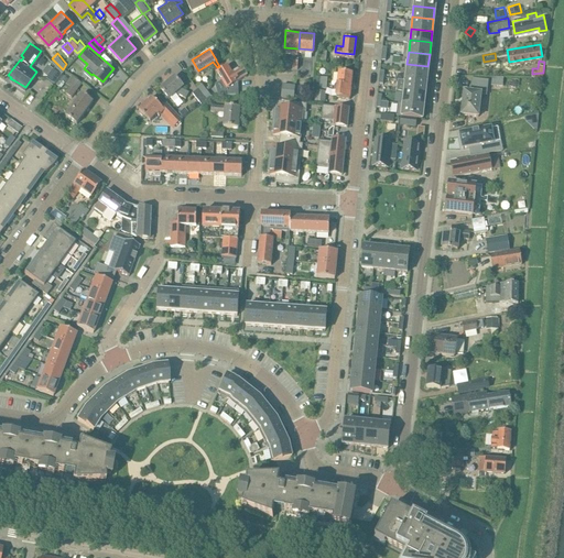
[(217,67),(216,68),(227,86),(227,85),(228,86),(226,87),(226,91),(238,91),(238,90),(238,86),(238,85),(238,78),(238,77),(241,75),(247,72),(241,64),(238,65),(231,69),(228,62),(220,66),(219,66),(217,67)]
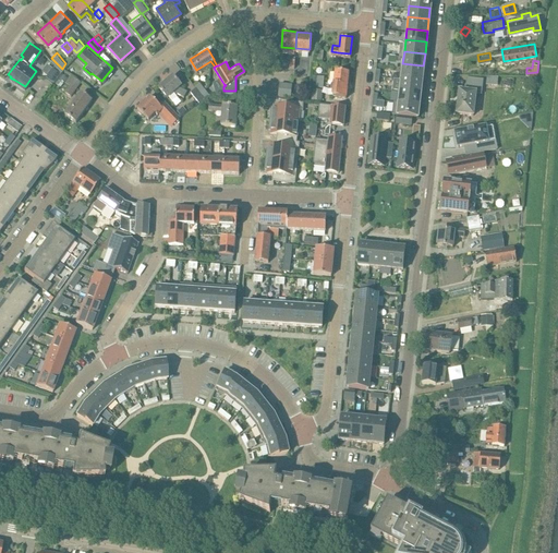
[(402,63),(400,62),(399,75),(401,75),(422,77),(423,65),(402,63)]
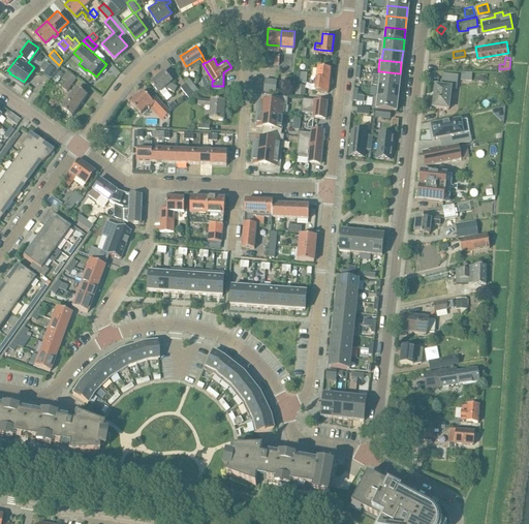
[(58,66),(51,60),(50,61),(43,69),(49,73),(51,75),(58,66)]
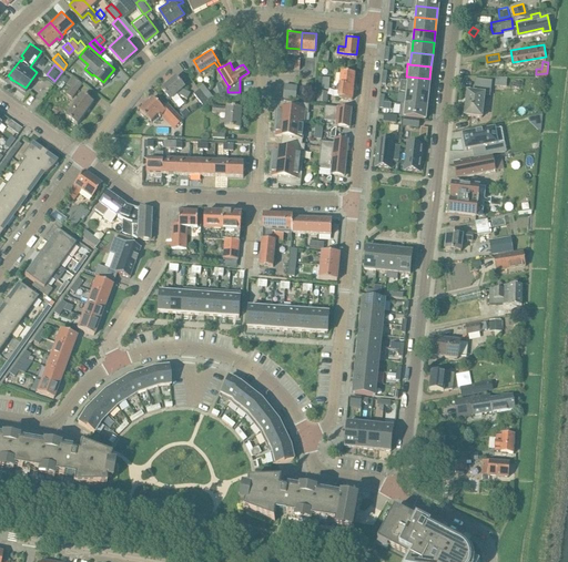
[(340,81),(354,82),(355,70),(341,68),(340,81)]
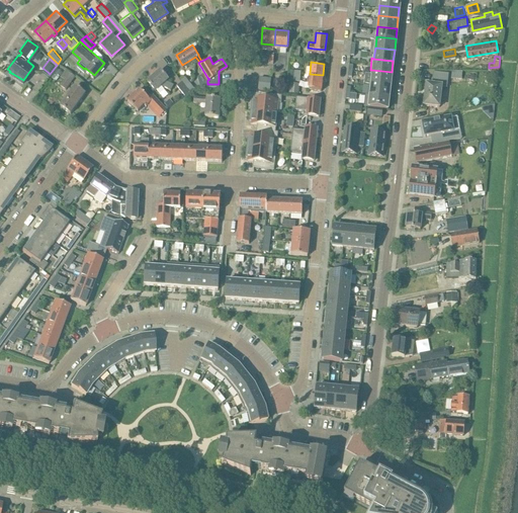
[(66,86),(75,73),(65,66),(63,69),(60,73),(65,76),(61,82),(66,86)]
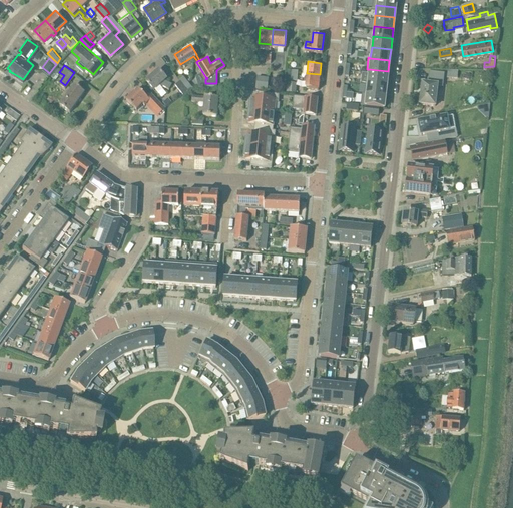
[(169,86),(172,80),(166,77),(167,75),(158,66),(145,77),(154,87),(160,81),(169,86)]
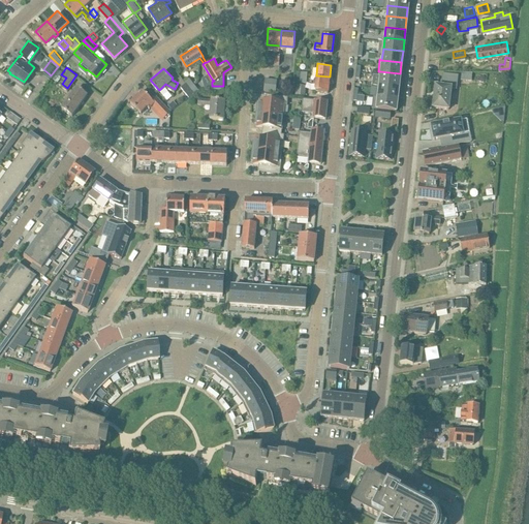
[(456,85),(458,71),(443,70),(442,79),(443,79),(443,83),(436,82),(433,103),(448,105),(452,84),(456,85)]
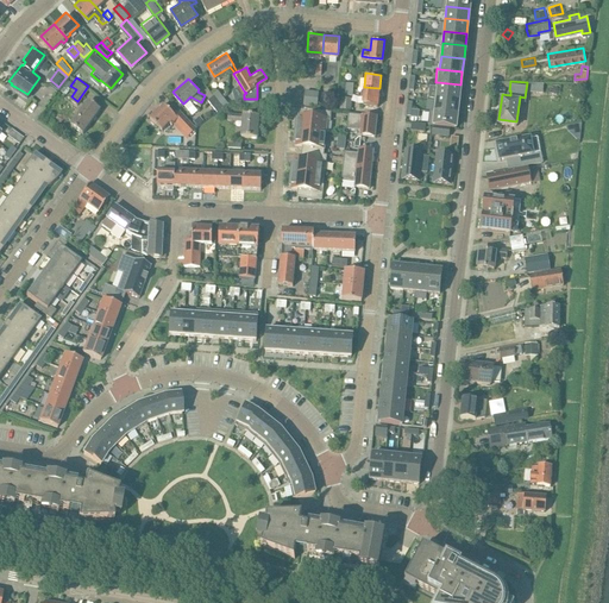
[(438,82),(437,94),(459,96),(460,85),(438,82)]
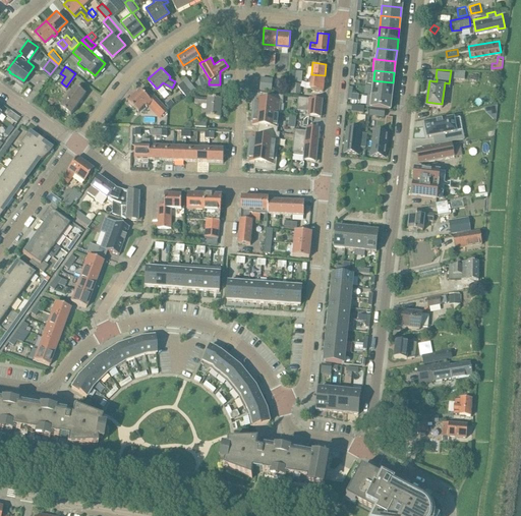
[(191,89),(195,86),(186,74),(182,77),(191,89)]
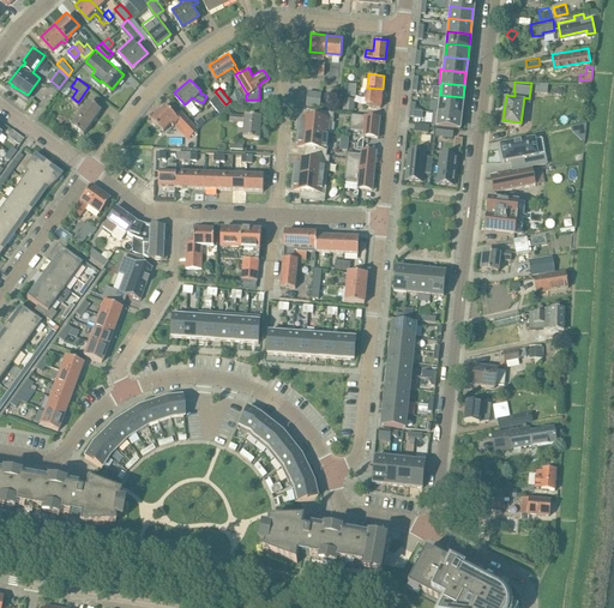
[(320,103),(321,89),(308,88),(306,102),(320,103)]
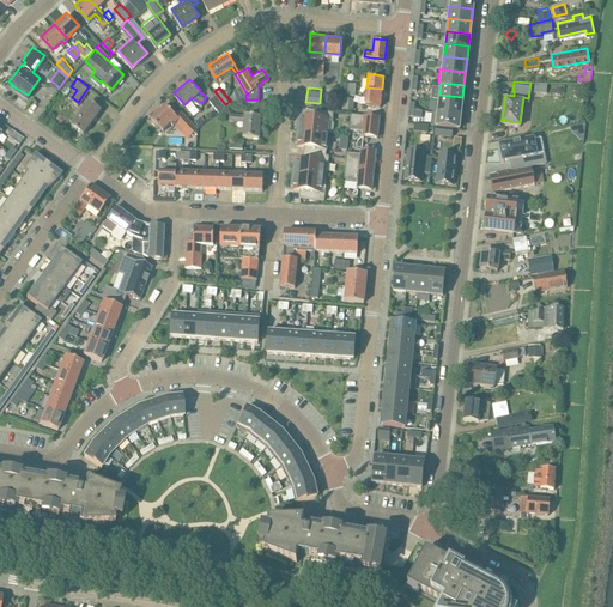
[(382,89),(366,87),(364,87),(363,93),(365,93),(365,102),(381,103),(382,89)]
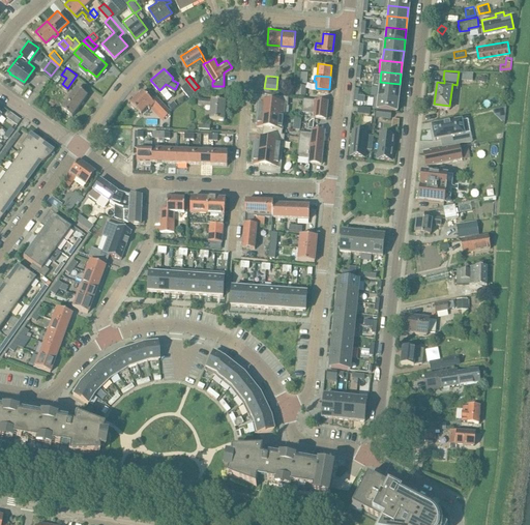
[(189,94),(194,90),(185,80),(181,84),(189,94)]
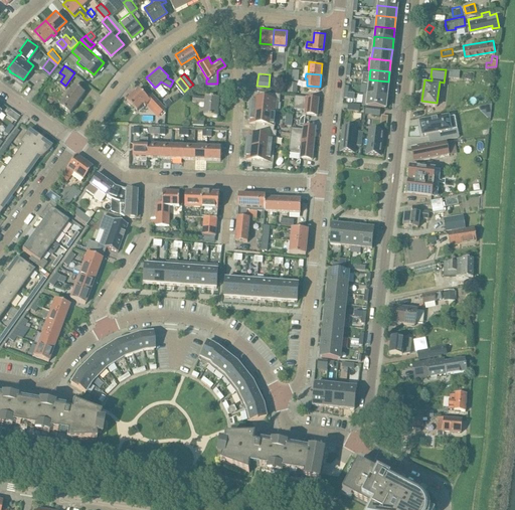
[(297,90),(298,79),(288,78),(287,89),(297,90)]
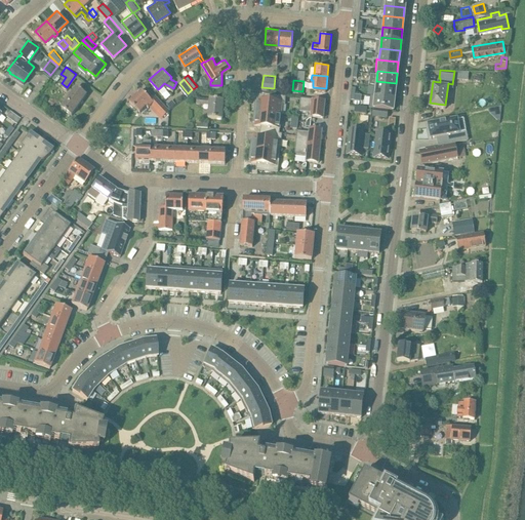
[(373,81),(372,92),(395,94),(396,83),(376,81),(373,81)]
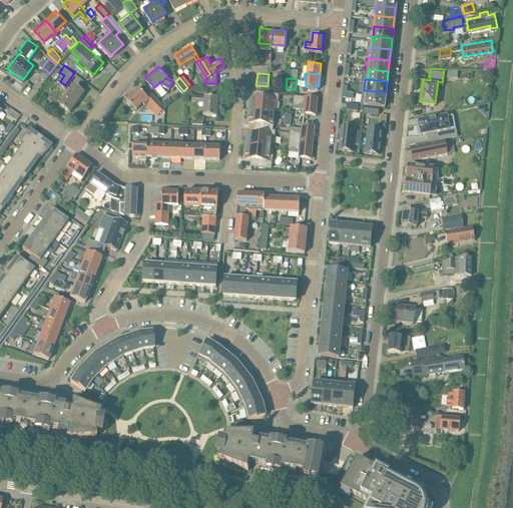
[(70,109),(84,88),(74,81),(59,101),(70,109)]
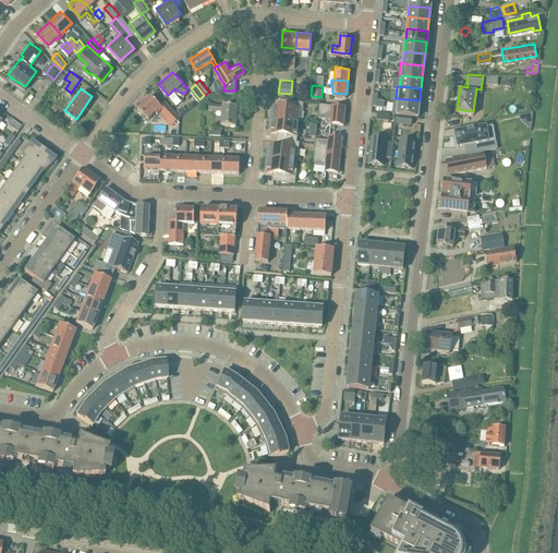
[(149,92),(137,105),(138,106),(137,107),(141,110),(142,109),(149,117),(156,109),(158,111),(159,110),(170,122),(172,120),(179,115),(180,113),(179,113),(170,104),(168,101),(164,106),(159,101),(149,92)]
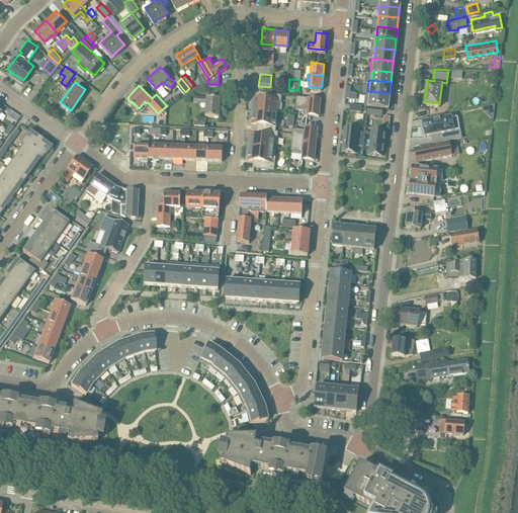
[(251,107),(277,110),(278,98),(281,98),(281,91),(261,89),(260,95),(254,95),(254,98),(252,98),(251,106),(251,107)]
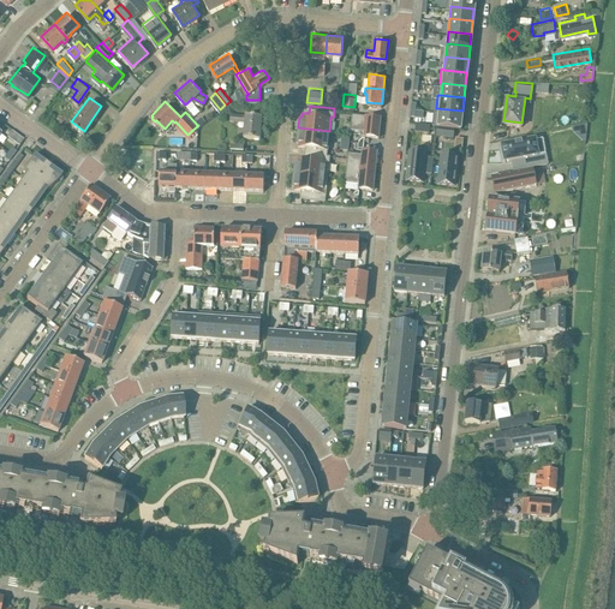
[(434,107),(433,121),(460,125),(463,111),(436,108),(434,107)]
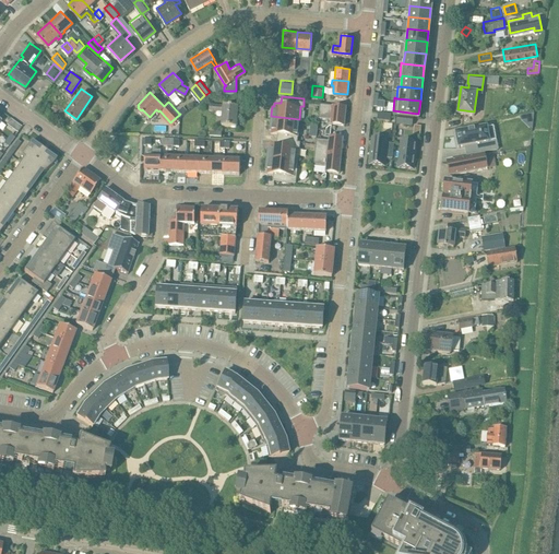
[(236,124),(238,103),(223,101),(210,99),(209,106),(222,108),(221,121),(236,124)]
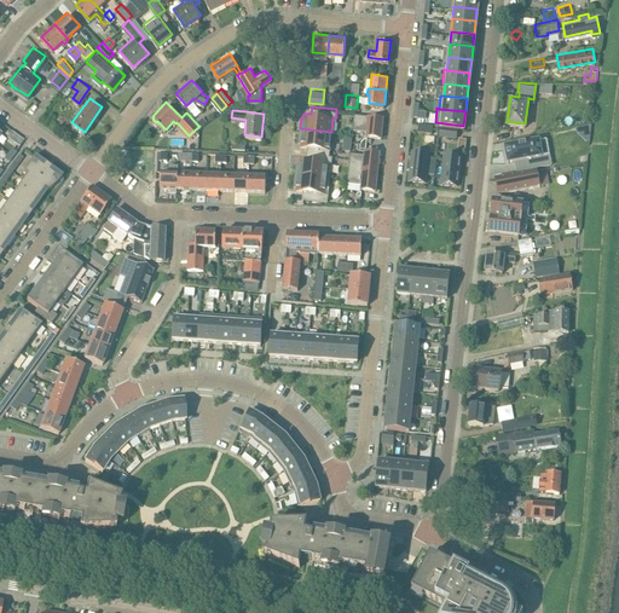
[(381,134),(383,114),(354,111),(352,127),(366,128),(366,132),(381,134)]
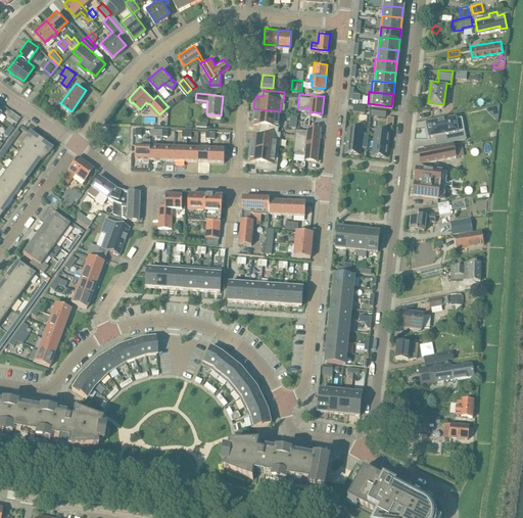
[(498,102),(485,104),(486,107),(494,115),(497,115),(498,102)]
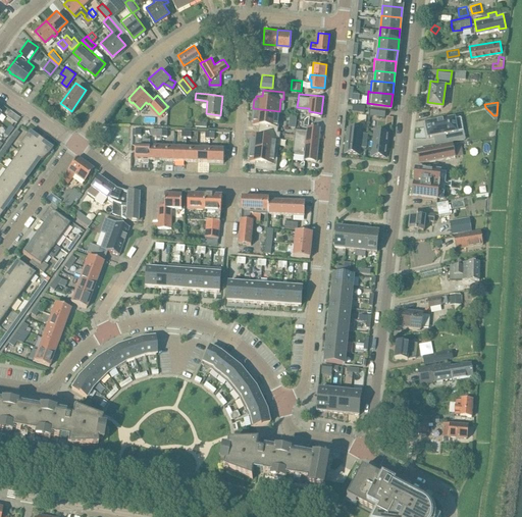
[(370,104),(369,112),(385,113),(385,106),(370,104)]
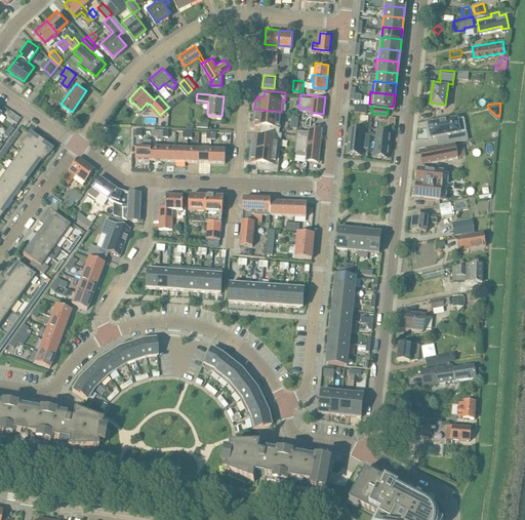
[(279,130),(281,112),(254,109),(254,110),(253,118),(255,118),(255,122),(261,122),(260,128),(279,130)]
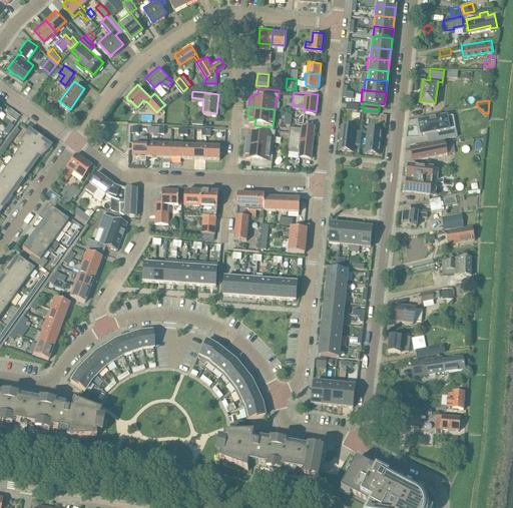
[(447,113),(418,118),(419,119),(420,132),(426,131),(427,130),(428,138),(457,133),(455,126),(450,127),(447,113)]
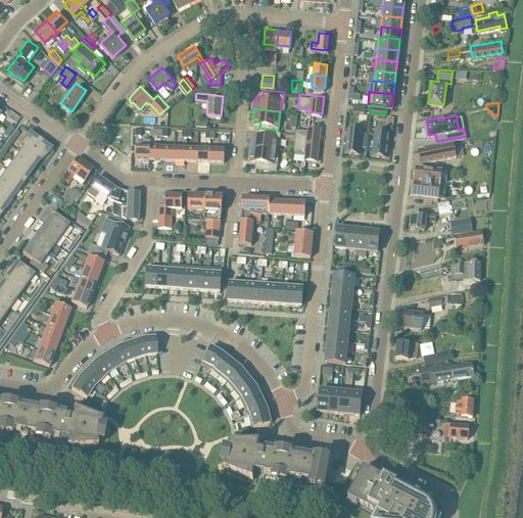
[(294,139),(319,142),(321,126),(308,124),(307,128),(295,127),(294,139)]
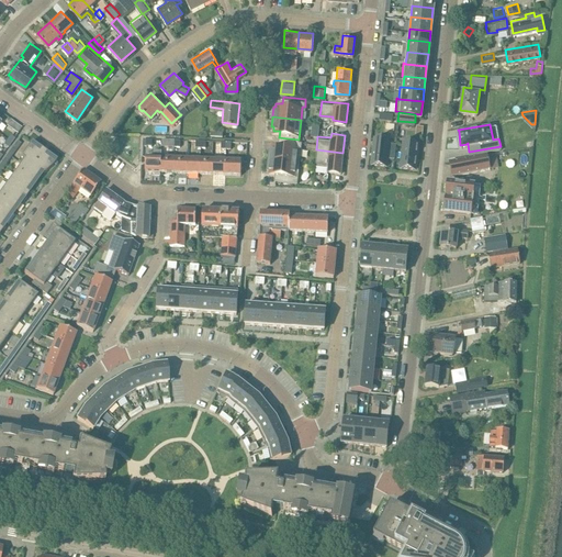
[(373,134),(370,162),(388,164),(388,155),(394,156),(395,141),(390,140),(391,136),(373,134)]
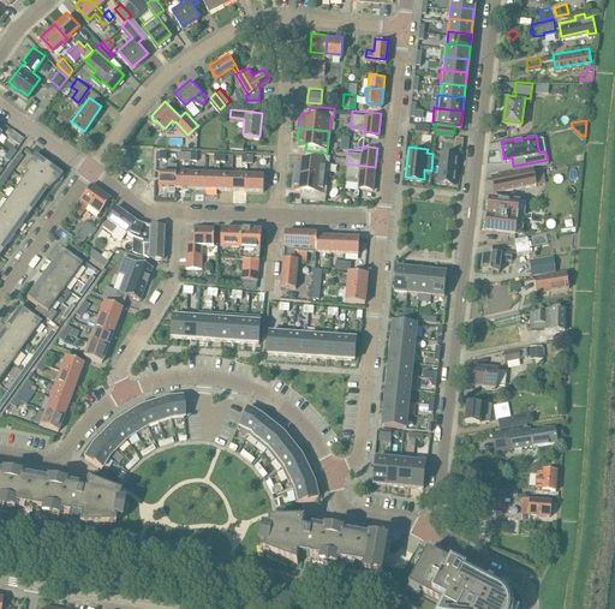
[(0,181),(23,151),(18,149),(0,174),(0,181)]
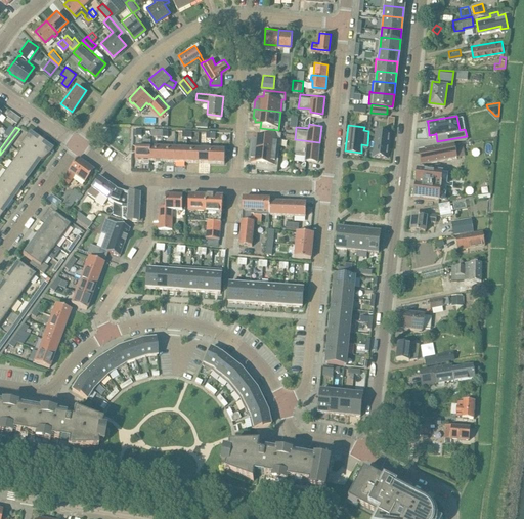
[(375,127),(372,154),(388,156),(391,129),(375,127)]
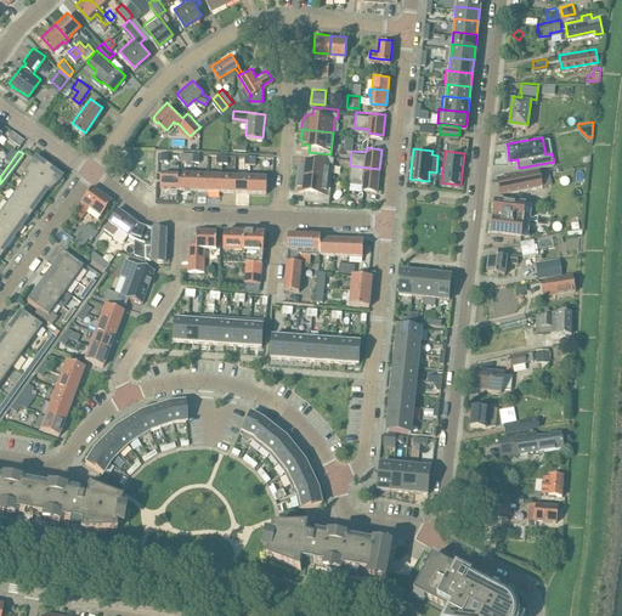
[(27,170),(46,185),(47,186),(49,186),(51,184),(55,181),(57,179),(60,175),(62,171),(61,173),(50,165),(51,164),(45,159),(44,160),(34,153),(35,152),(34,152),(23,168),(27,170)]
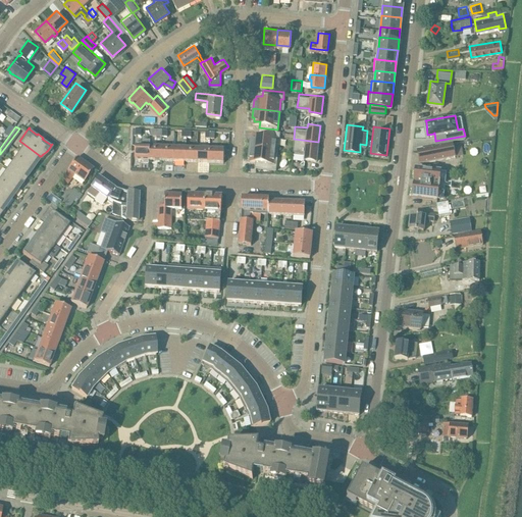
[(279,130),(277,130),(259,127),(258,133),(252,133),(252,136),(250,136),(249,144),(249,145),(277,148),(279,130)]
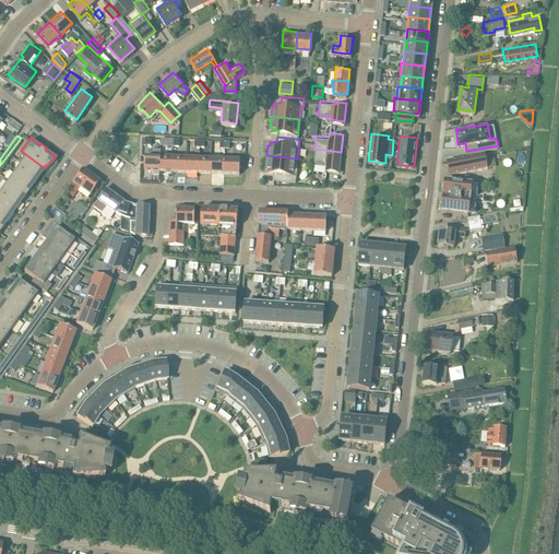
[(171,167),(173,153),(167,153),(167,150),(162,149),(162,153),(158,153),(158,167),(171,167)]
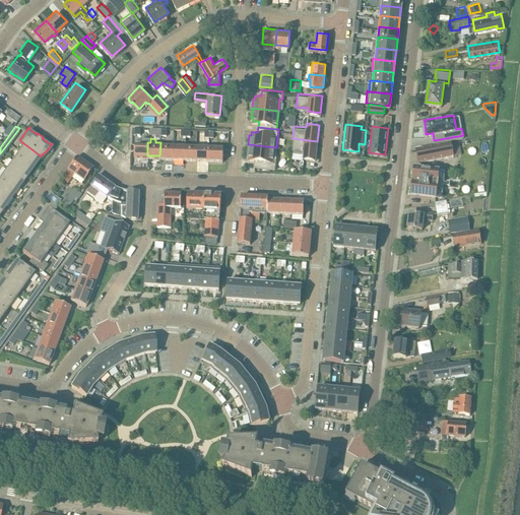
[(315,156),(317,141),(293,138),(291,150),(304,152),(303,155),(315,156)]
